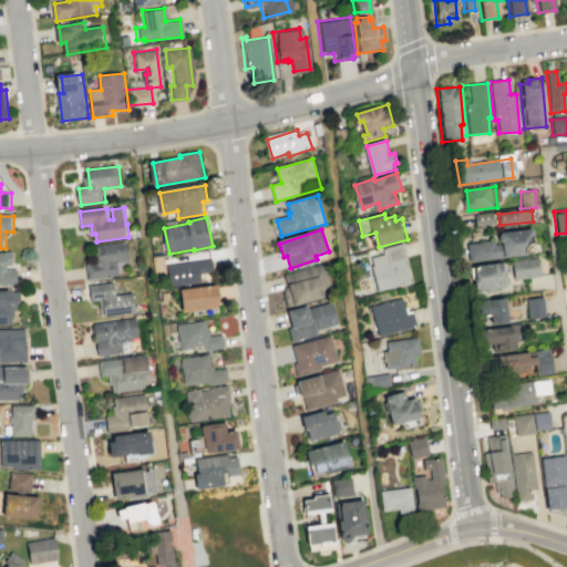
[(461,245),(494,241),(494,235),(531,230),(533,254),(463,263),(461,245)]
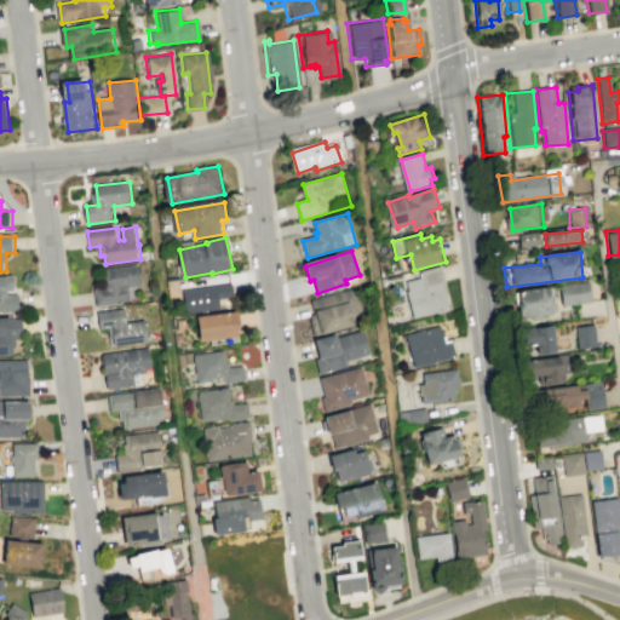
[(99,306),(96,290),(107,288),(103,270),(141,265),(144,285),(132,287),(135,302),(99,306)]
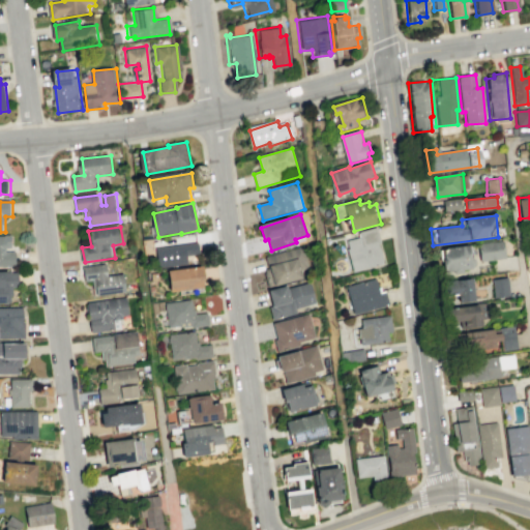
[(362,237),(361,233),(378,229),(387,264),(356,272),(350,249),(351,248),(349,241),(362,237)]
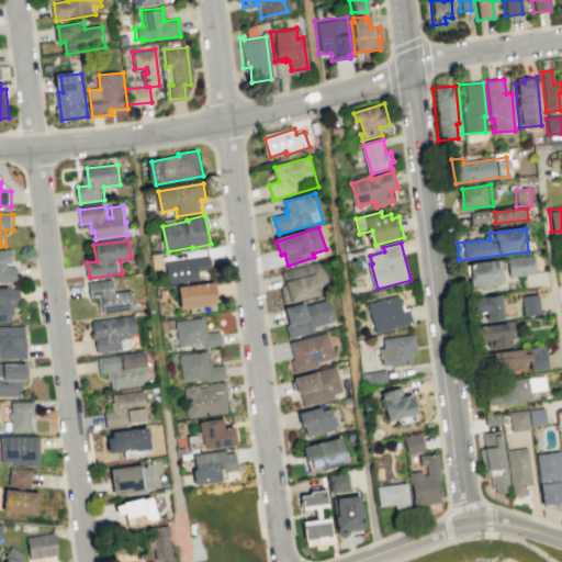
[(0,251),(15,251),(15,263),(9,263),(9,267),(14,267),(14,269),(20,269),(20,282),(0,282),(0,251)]
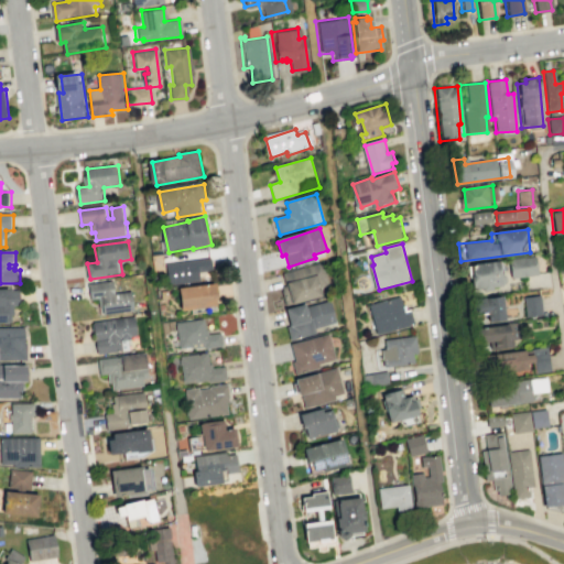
[(169,263),(217,259),(219,282),(171,286),(169,263)]
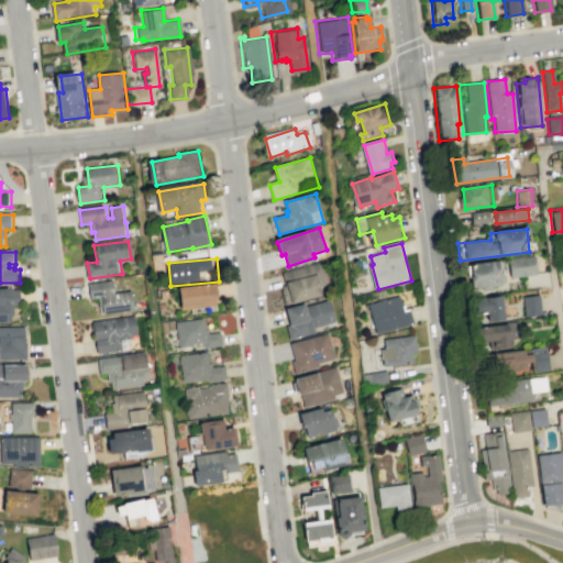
[(507,261),(533,258),(534,275),(508,277),(507,261)]
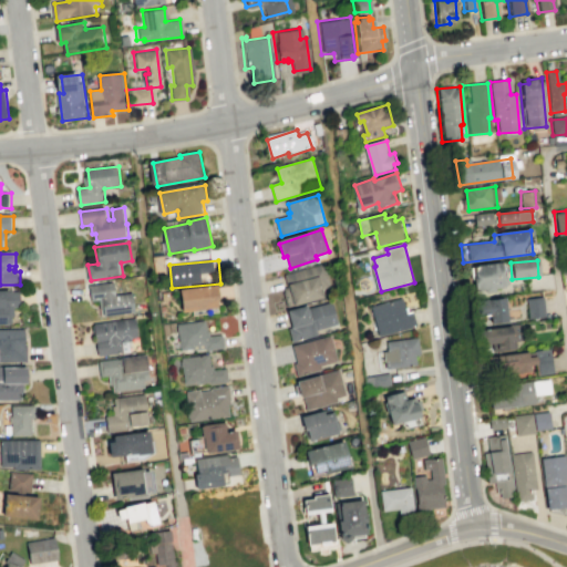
[(298,305),(289,308),(282,289),(289,287),(285,276),(320,265),(325,278),(321,278),(328,297),(298,307),(298,305)]
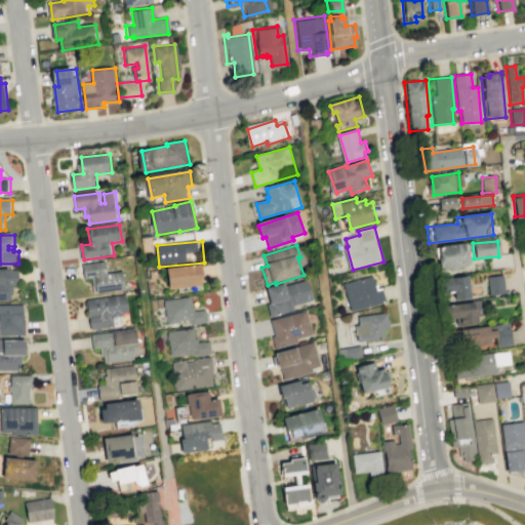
[(436,247),(463,245),(466,268),(437,270),(436,247)]
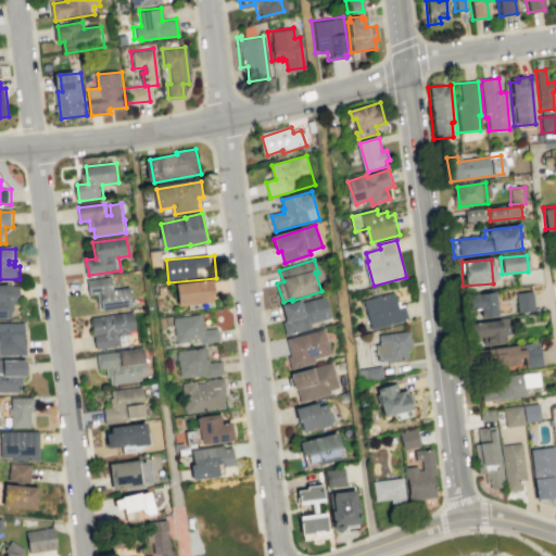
[(103,310),(103,303),(99,303),(98,293),(90,293),(89,279),(115,278),(116,290),(133,289),(134,307),(103,310)]
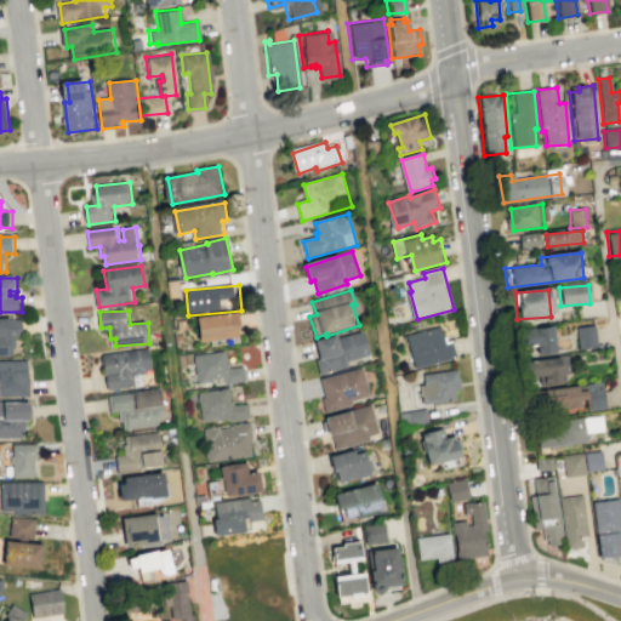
[(201,319),(243,314),(245,339),(204,342),(201,319)]
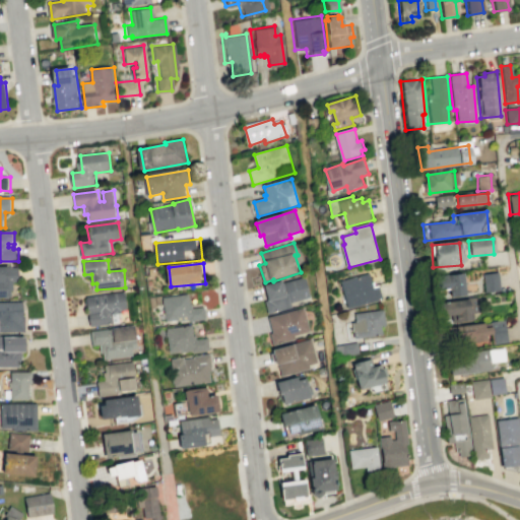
[(0,267),(20,268),(20,282),(12,282),(12,297),(0,297),(0,267)]
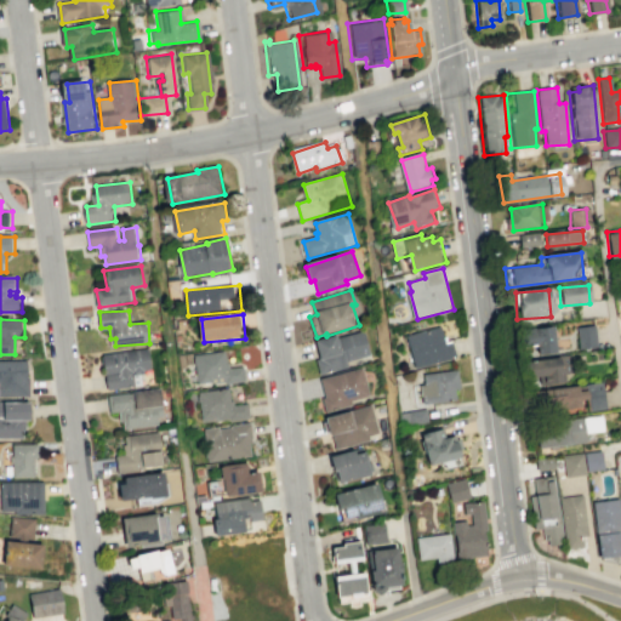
[(575,326),(593,324),(596,346),(577,348),(575,326)]
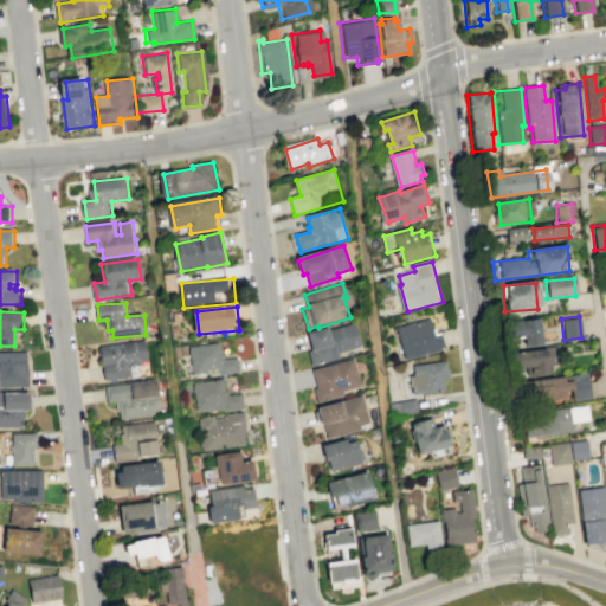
[(550,345),(548,318),(517,322),(520,348),(550,345)]
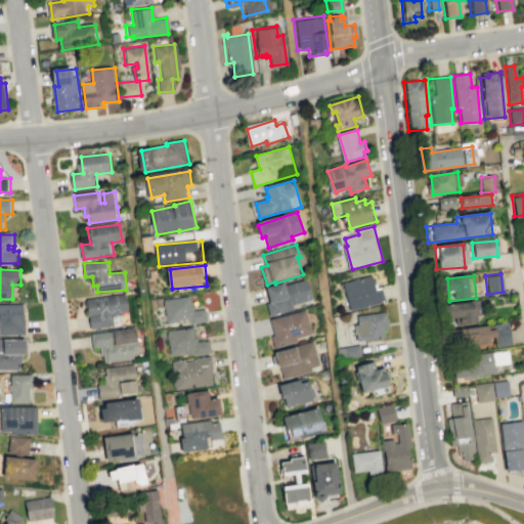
[(378,293),(373,276),(345,286),(353,311),(386,301),(383,292),(378,293)]
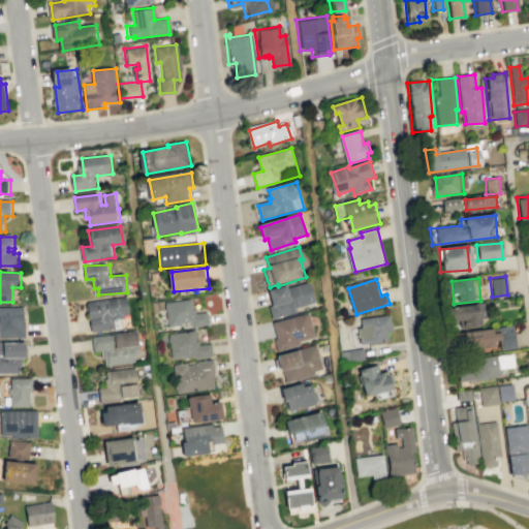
[(270,307),(277,305),(272,291),(290,286),(290,288),(309,281),(316,302),(297,308),(298,312),(275,319),(270,307)]
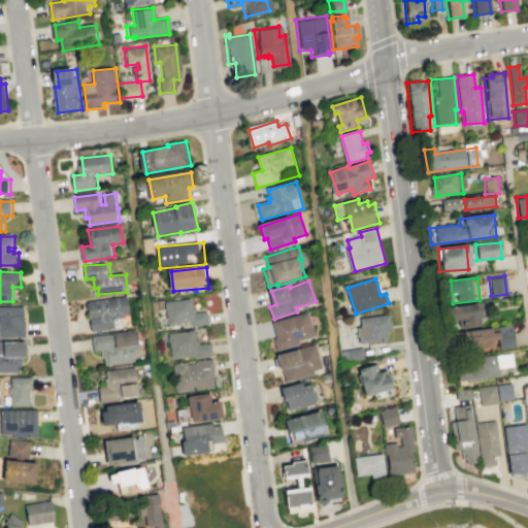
[(93,330),(90,302),(129,297),(131,315),(125,316),(126,318),(116,319),(117,327),(93,330)]
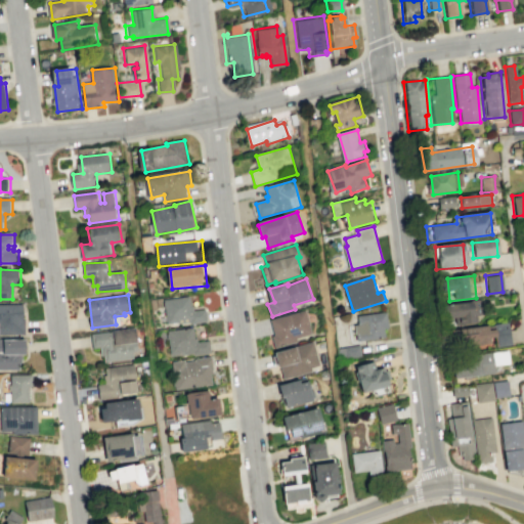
[(167,301),(170,322),(194,319),(194,323),(210,321),(208,311),(194,313),(192,297),(167,301)]
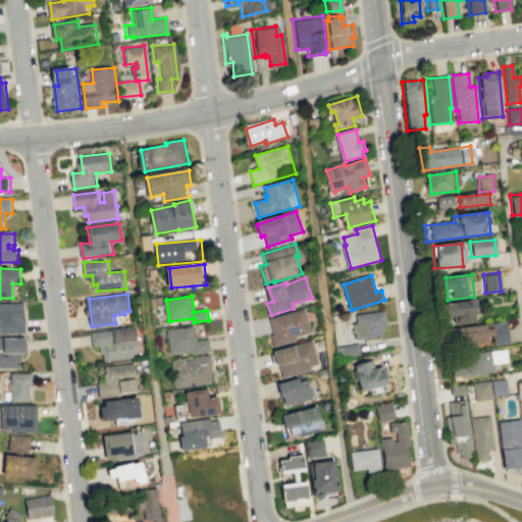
[(477,302),(448,305),(450,319),(464,317),(465,322),(479,321),(477,302)]
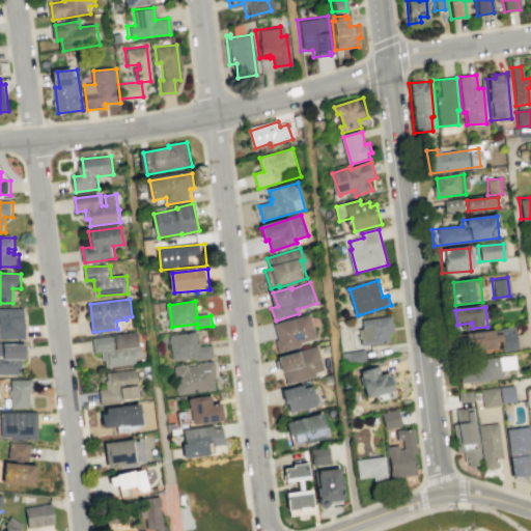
[(0,339),(0,309),(26,309),(26,326),(27,326),(27,339),(0,339)]
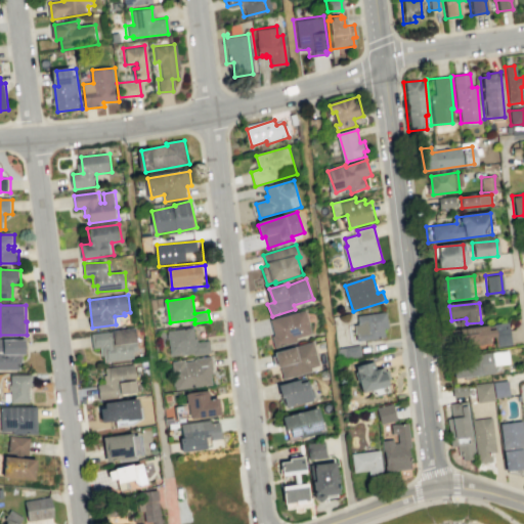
[(276,336),(273,337),(276,348),(299,342),(298,339),(313,334),(306,311),(272,321),(276,336)]
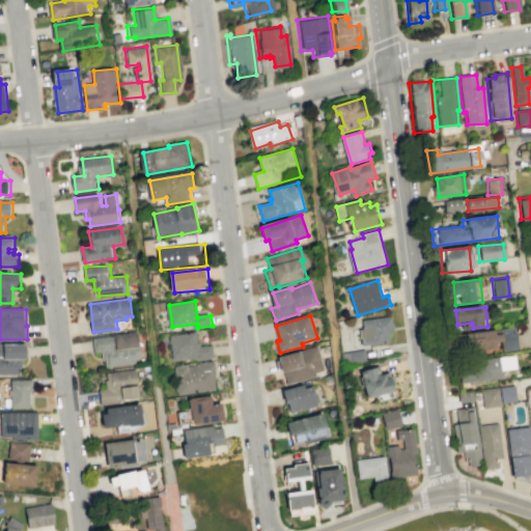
[(365,329),(365,319),(394,317),(395,333),(392,333),(392,343),(366,344),(366,341),(362,341),(362,330),(365,329)]
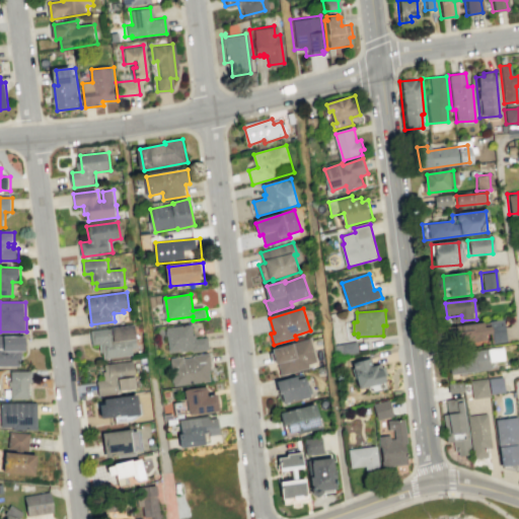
[(498,344),(495,323),(507,321),(510,342),(498,344)]
